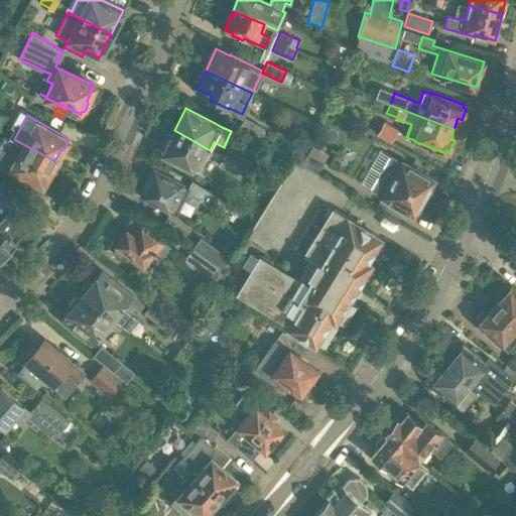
[(258,137),(264,127),(245,117),(239,126),(258,137)]
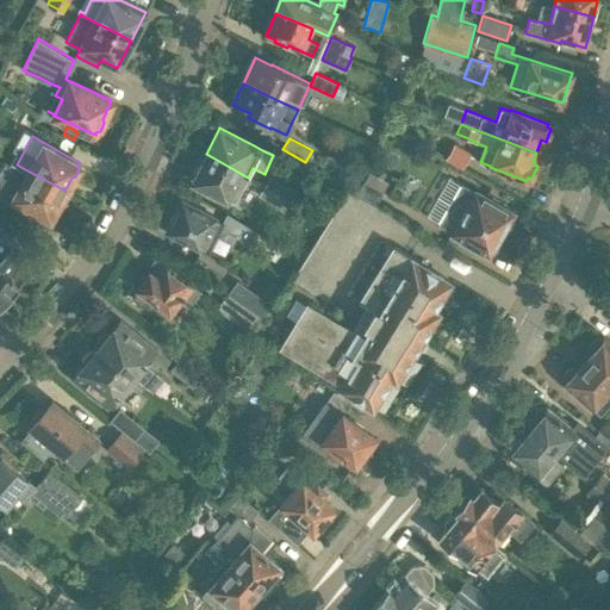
[(453,144),(446,157),(461,167),(468,154),(453,144)]
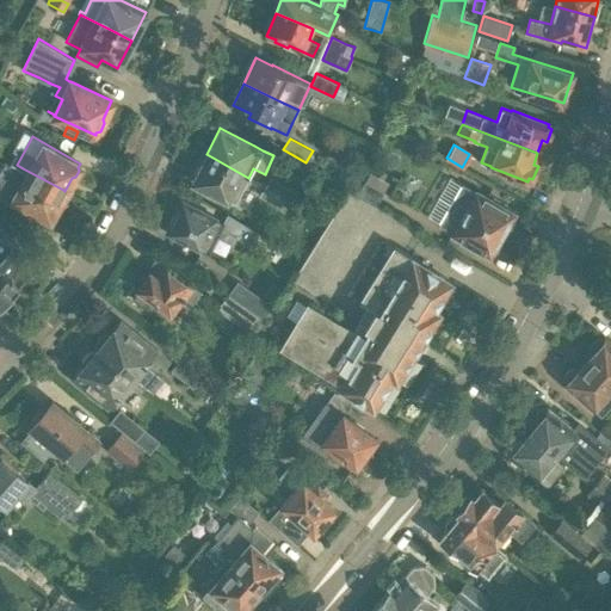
[(236,203),(248,178),(207,154),(192,181),(227,198),(236,203)]
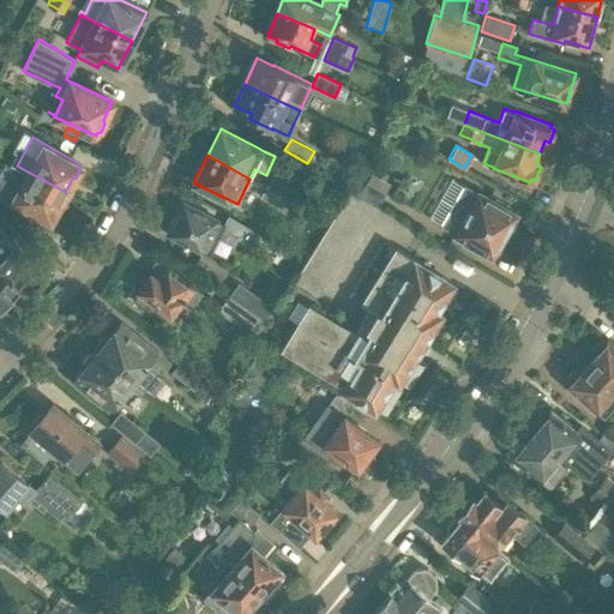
[(18,178),(6,172),(0,180),(0,196),(11,203),(13,199),(49,220),(52,216),(55,215),(59,208),(58,204),(65,192),(64,191),(23,169),(18,178)]
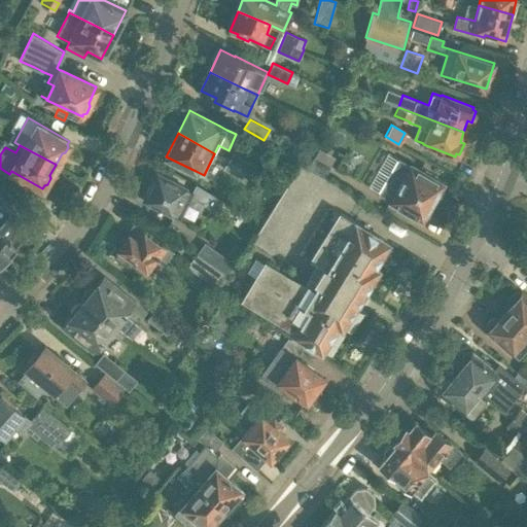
[(227,161),(251,174),(256,166),(233,152),(227,161)]
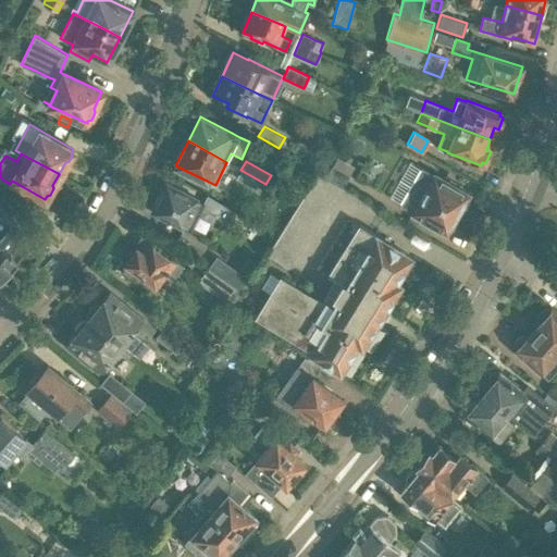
[(326,177),(344,187),(350,174),(333,165),(326,177)]
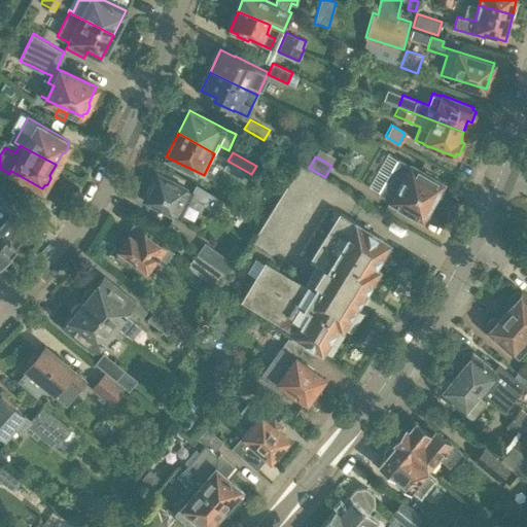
[(412,166),(399,159),(379,194),(391,201),(423,219),(424,216),(429,215),(432,210),(431,206),(435,198),(440,197),(444,191),(442,187),(444,184),(412,165),(412,166)]
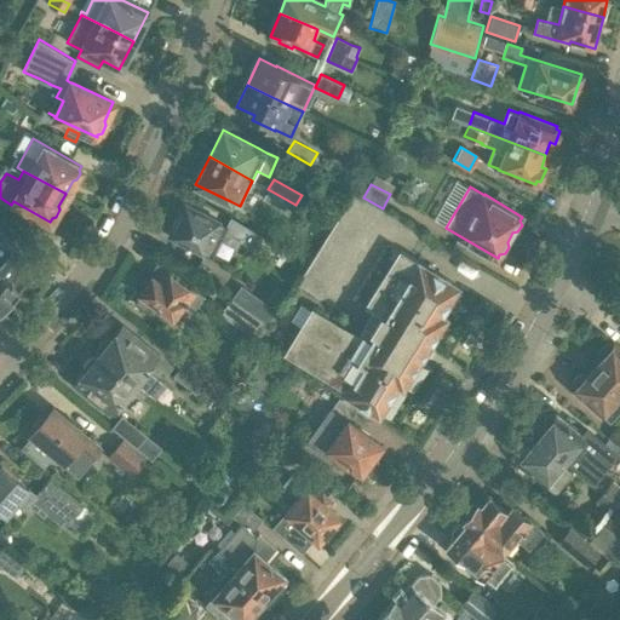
[(290,214),(296,205),(268,189),(263,197),(290,214)]
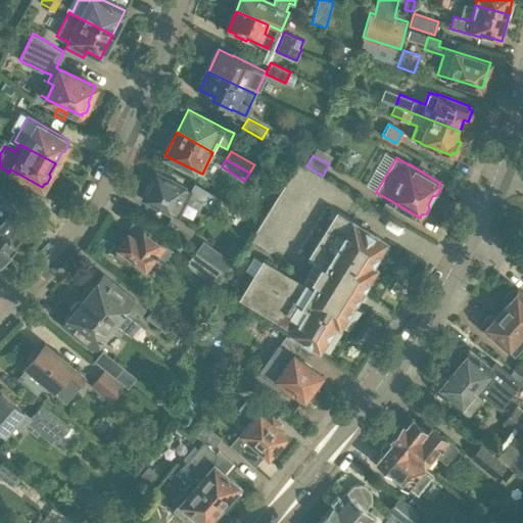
[(191,191),(156,173),(143,198),(171,212),(179,217),(186,202),(199,209),(202,202),(214,209),(220,199),(195,184),(191,191)]
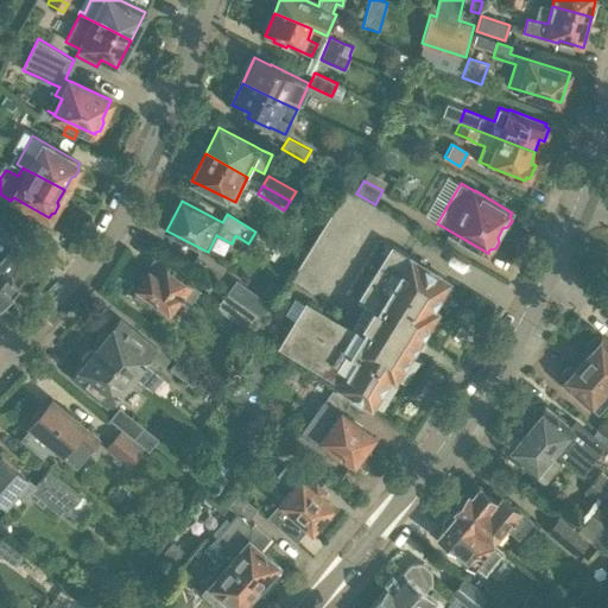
[(0,277),(12,287),(36,258),(0,227),(0,277)]
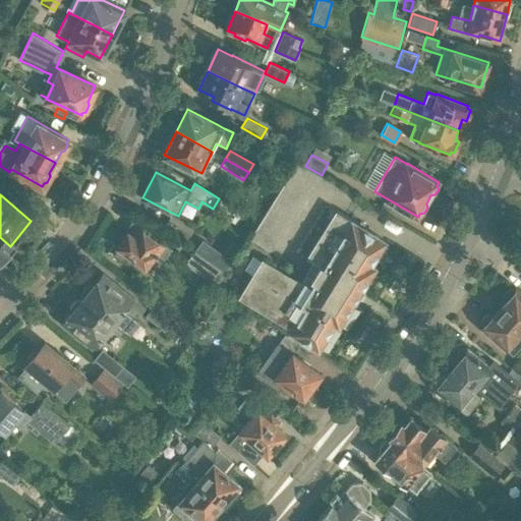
[(339,326),(375,266),(370,264),(385,240),(337,210),(307,257),(315,262),(302,283),(263,259),(240,295),(292,328),(290,331),(319,348),(334,323),(339,326)]
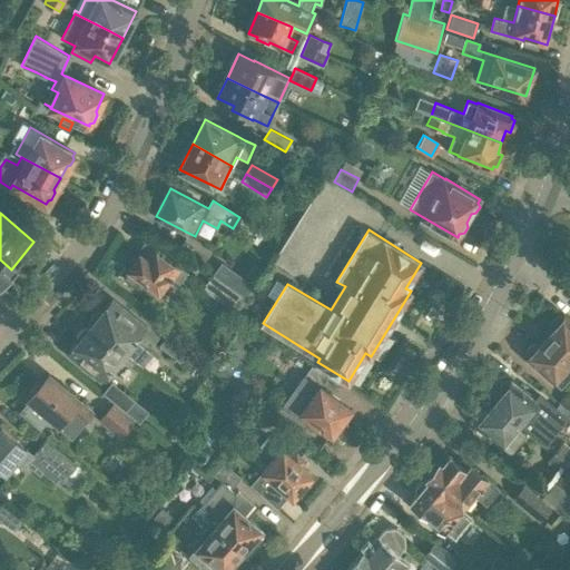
[(188,271),(147,242),(146,244),(147,245),(141,253),(140,252),(128,268),(130,269),(125,277),(137,286),(143,278),(159,291),(170,275),(180,282),(188,271)]
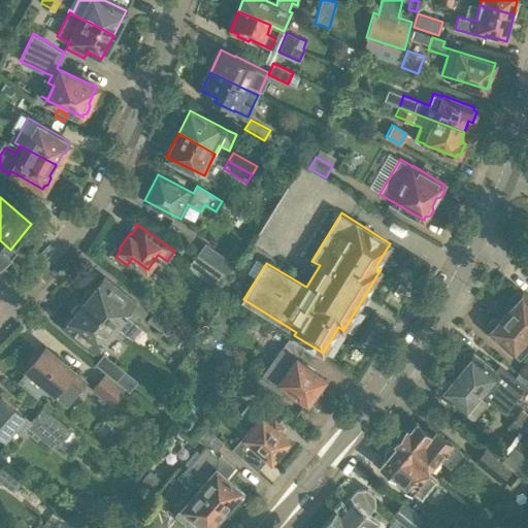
[(0,261),(2,260),(3,261),(10,252),(9,251),(10,250),(0,240),(0,261)]
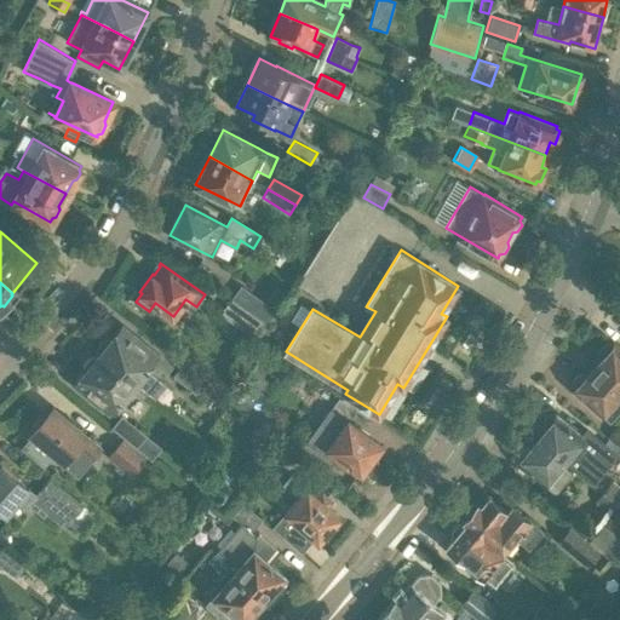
[(230,299),(267,327),(277,313),(241,285),(230,299)]
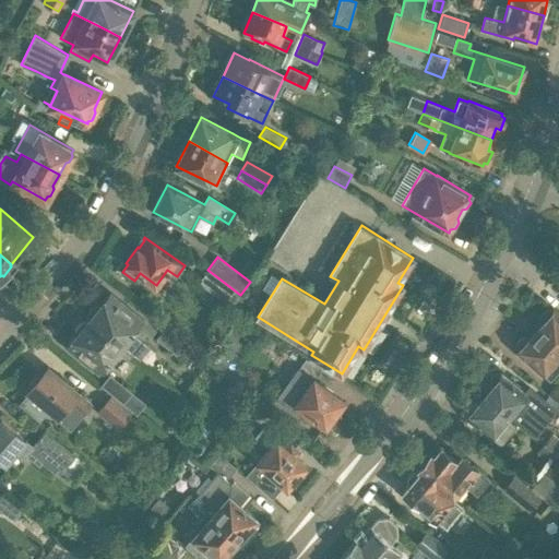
[(248,274),(257,263),(249,258),(240,270),(248,274)]
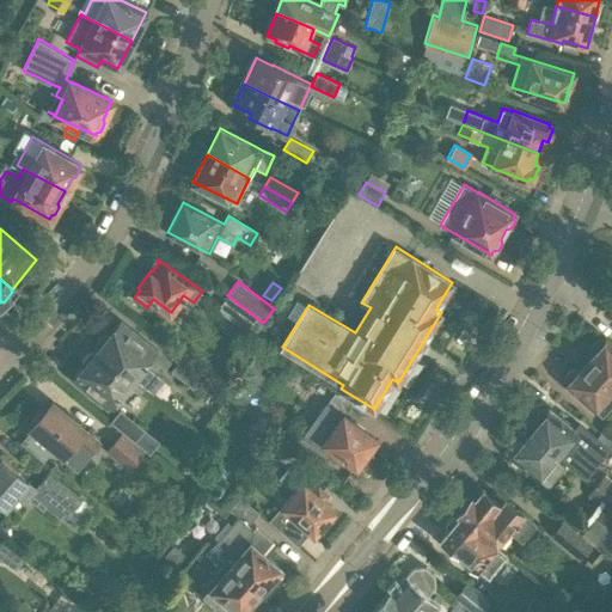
[(254,336),(263,323),(227,295),(216,308),(254,336)]
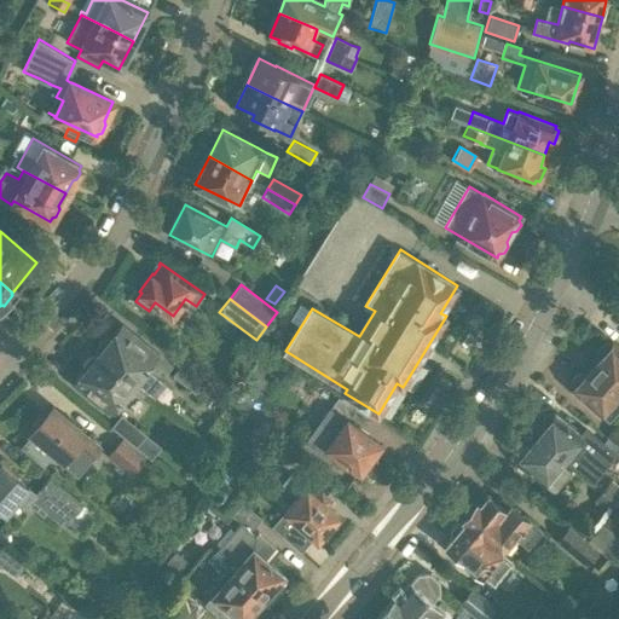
[(145,347),(119,327),(111,336),(104,336),(98,345),(98,350),(121,369),(117,372),(134,385),(133,386),(140,392),(143,388),(150,393),(149,393),(155,397),(166,383),(161,380),(173,365),(148,345),(145,347)]
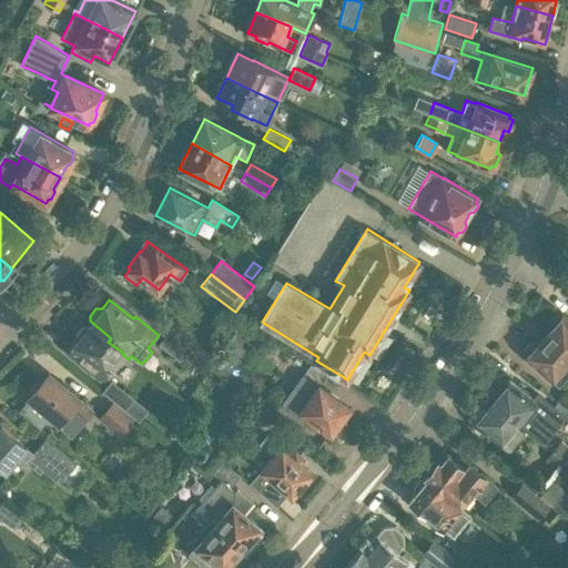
[(567,318),(561,313),(560,314),(559,313),(554,313),(548,320),(548,325),(549,326),(541,335),(561,353),(567,358),(567,318)]
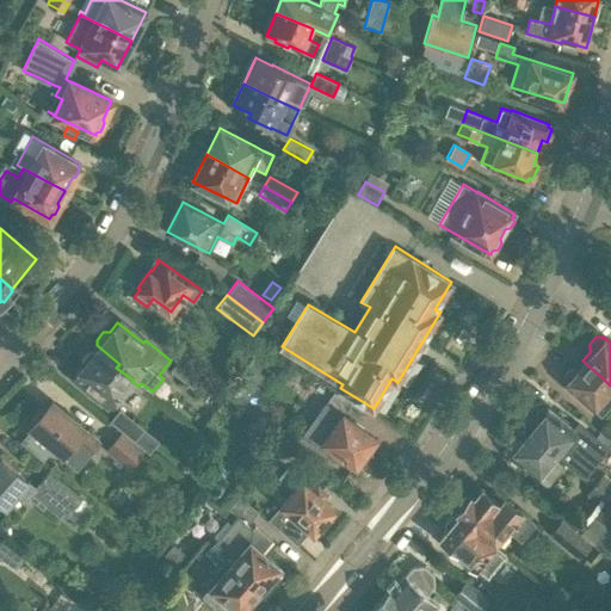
[(109,408),(131,381),(133,380),(116,368),(119,364),(97,345),(97,347),(96,349),(88,350),(81,357),(82,364),(74,374),(99,395),(97,399),(109,408)]
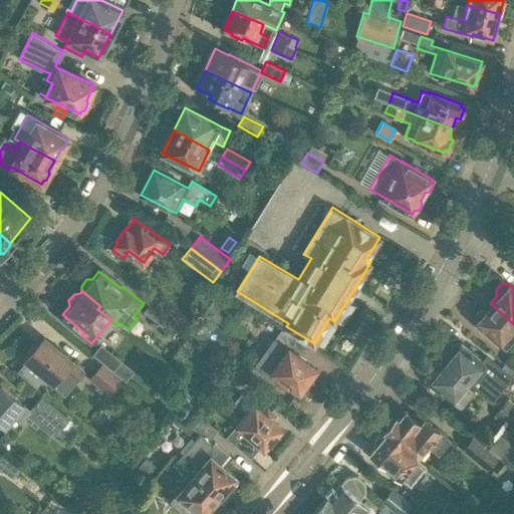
[(222,305),(212,297),(206,304),(205,303),(186,329),(202,341),(222,315),(217,311),(222,305)]
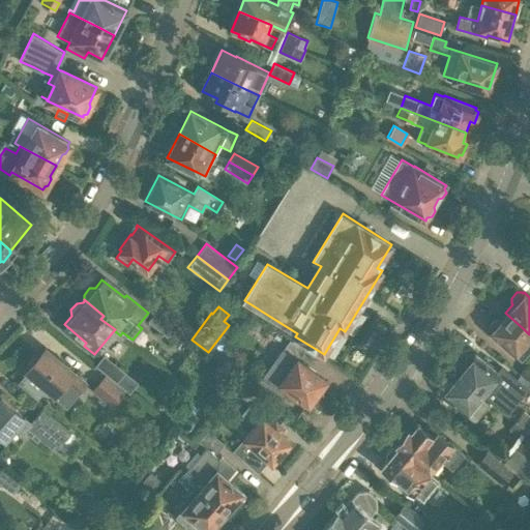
[(174,342),(182,330),(156,310),(148,321),(174,342)]
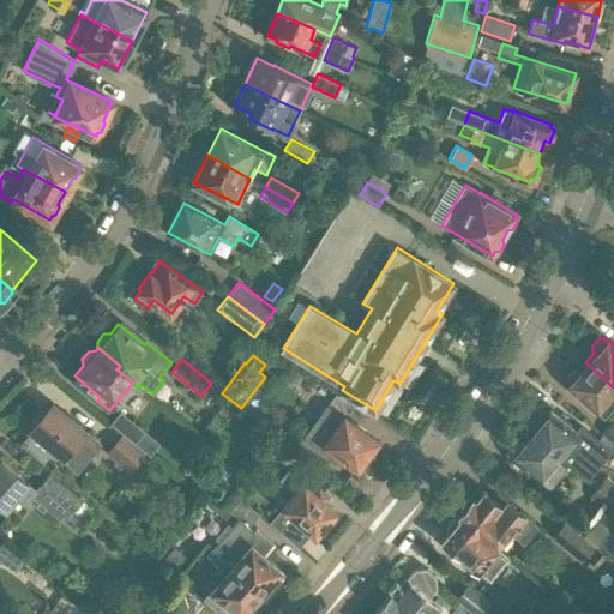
[(613,387),(607,381),(585,362),(578,369),(577,368),(571,369),(565,377),(565,383),(566,383),(566,384),(594,409),(595,408),(603,415),(613,402),(613,387)]
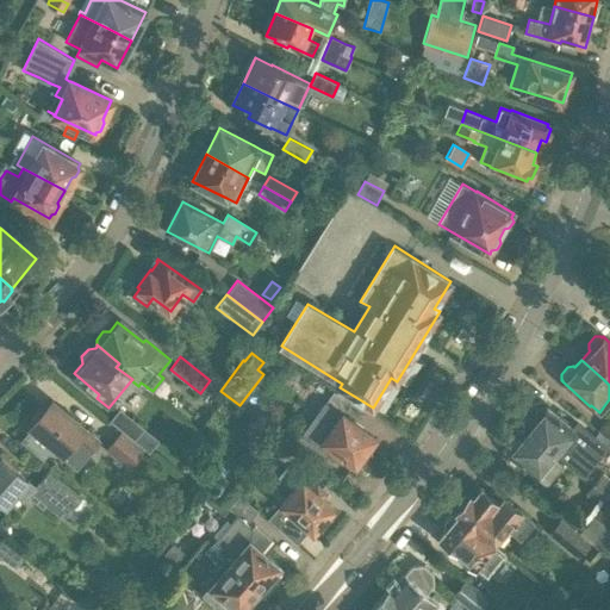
[(367,447),(374,437),(342,415),(350,404),(334,392),(304,433),(321,446),(324,441),(358,466),(365,464),(371,455),(369,449),(367,447)]
